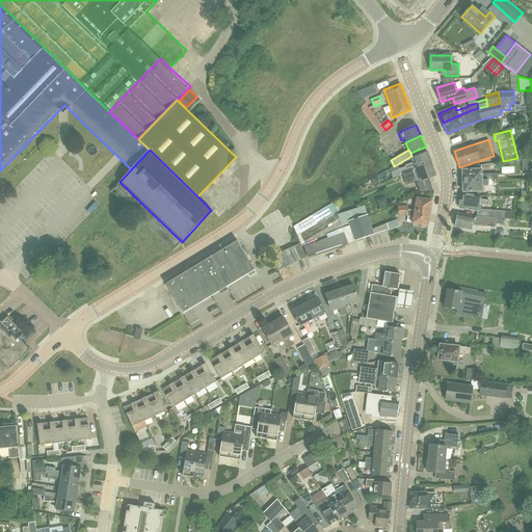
[(402,173),(416,167),(431,162),(428,152),(413,158),(414,162),(405,165),(406,166),(399,168),(401,174),(402,173)]
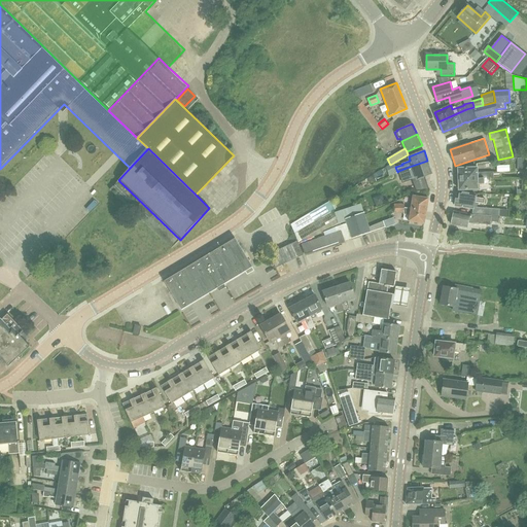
[(412,179),(424,176),(432,173),(427,161),(412,166),(398,171),(402,182),(412,179)]
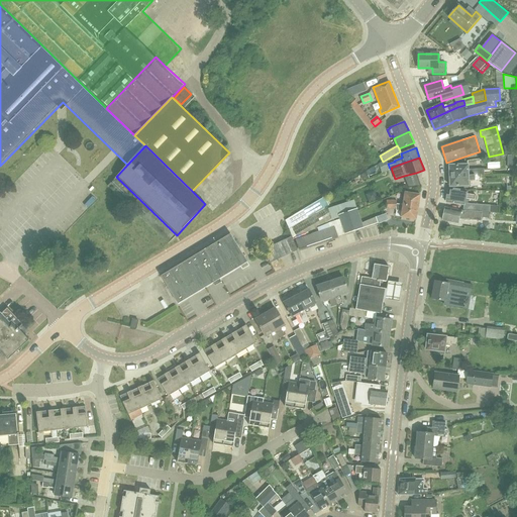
[(449,166),(449,176),(484,175),(484,169),(468,170),(468,165),(449,166)]
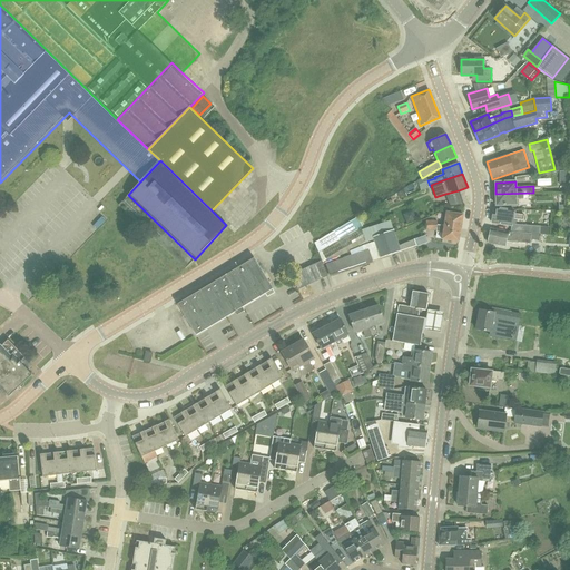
[(517,199),(533,198),(533,193),(495,194),(497,205),(517,204),(517,199)]
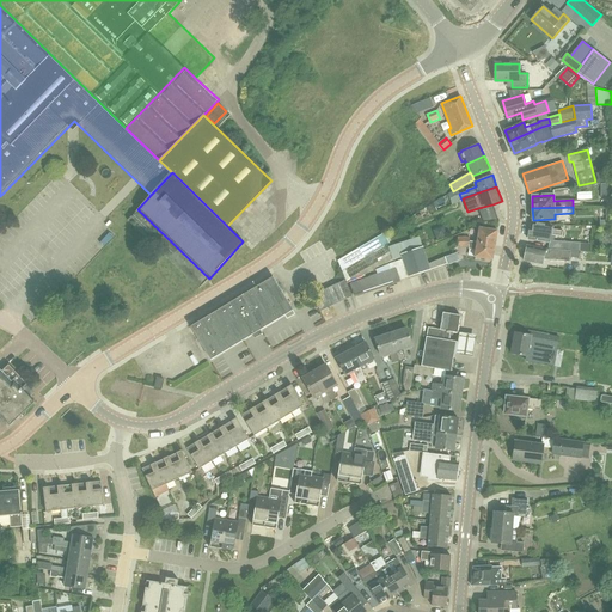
[(209,279),(138,209),(127,219),(166,257),(199,288),(209,279)]
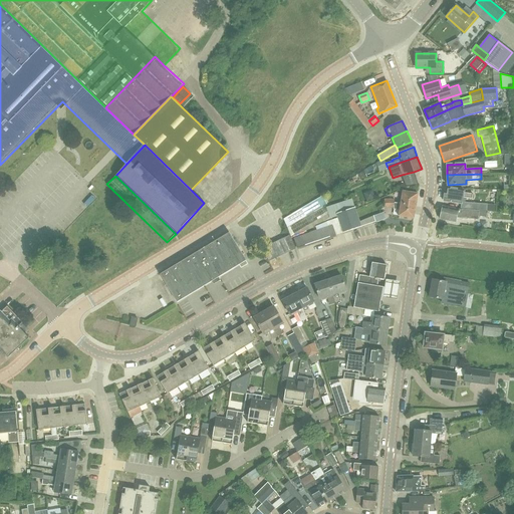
[(461,208),(470,209),(494,212),(495,205),(487,204),(462,202),(462,198),(472,199),(473,194),(463,192),(464,190),(446,187),(445,192),(444,201),(461,204),(461,208)]
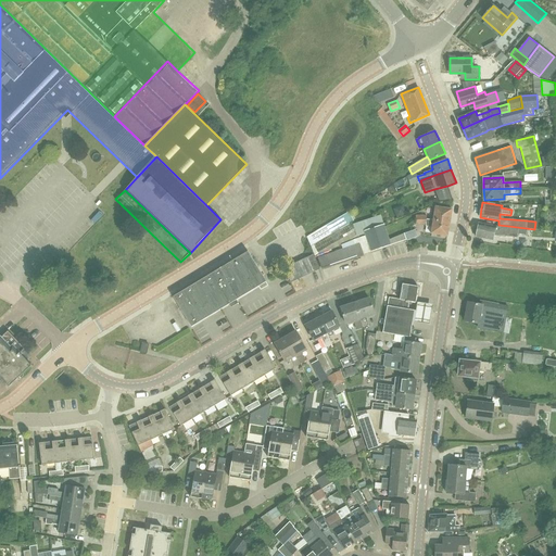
[(436,206),(433,219),(450,223),(452,209),(436,206)]
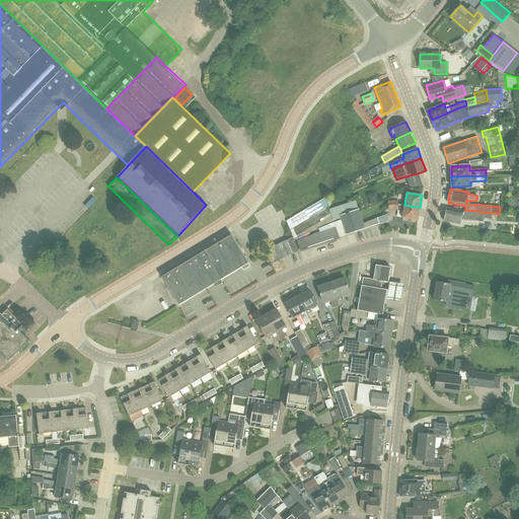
[(325,198),(286,221),(290,229),(330,206),(325,198)]
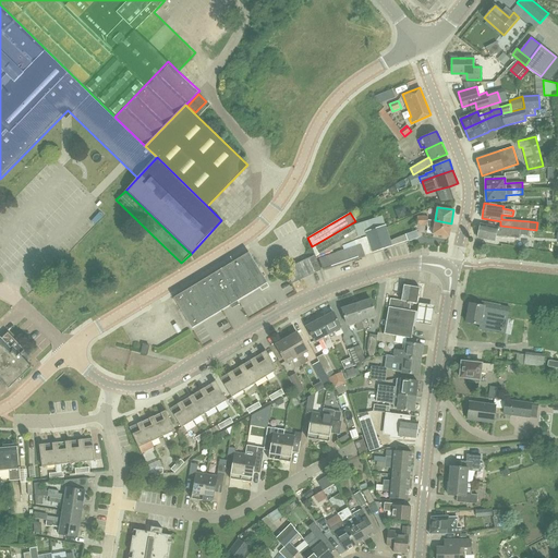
[(383,216),(361,222),(364,232),(365,231),(386,225),(383,216)]
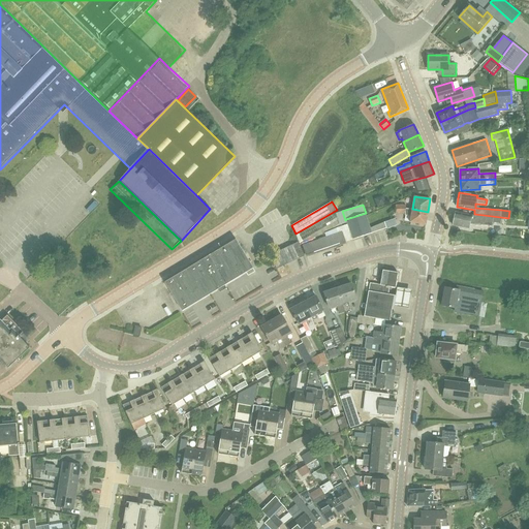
[(405,213),(405,215),(411,216),(410,222),(426,224),(428,212),(412,209),(406,209),(406,213),(405,213)]
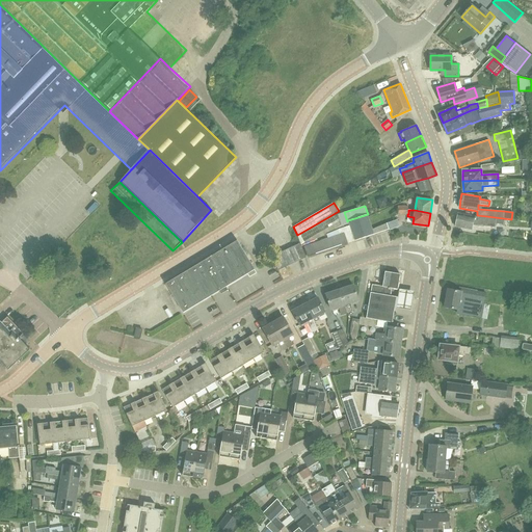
[(503,224),(504,218),(486,216),(477,215),(477,216),(475,215),(475,216),(458,213),(455,227),(472,230),(473,225),(496,227),(496,223),(503,224)]
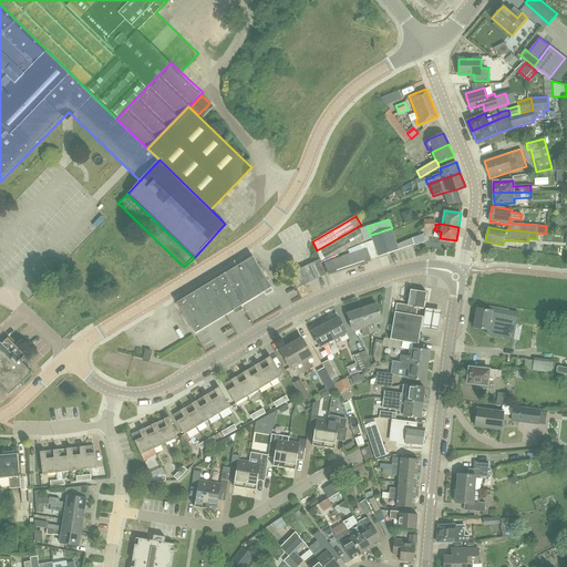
[(323,263),(328,274),(371,259),(371,258),(379,255),(379,256),(399,249),(392,228),(371,235),(373,239),(343,251),(344,255),(323,263)]
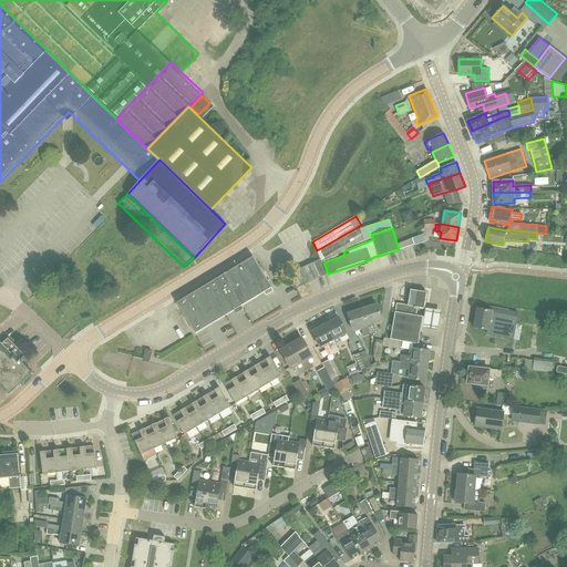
[(397,244),(399,249),(414,244),(412,238),(397,244)]
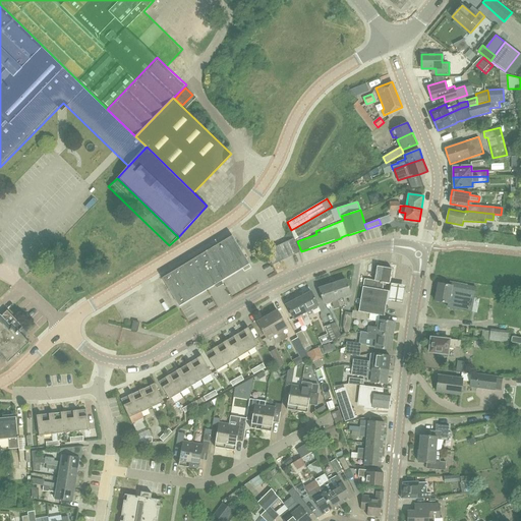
[(222,281),(249,264),(233,235),(163,278),(180,305),(215,285),(217,288),(223,284),(222,281)]
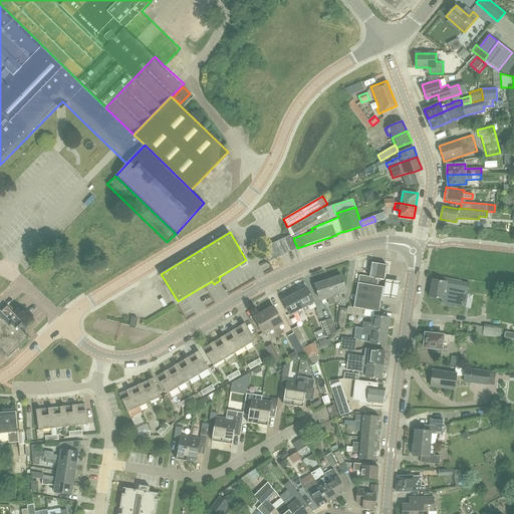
[(290,235),(263,248),(269,260),(295,248),(290,235)]
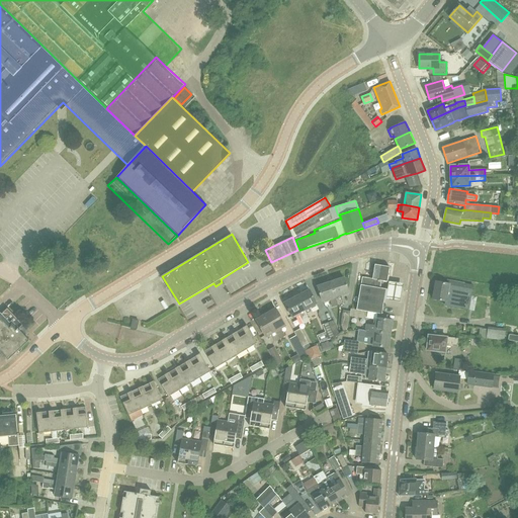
[(363,277),(361,284),(380,288),(381,280),(387,281),(391,267),(375,264),(372,279),(363,277)]
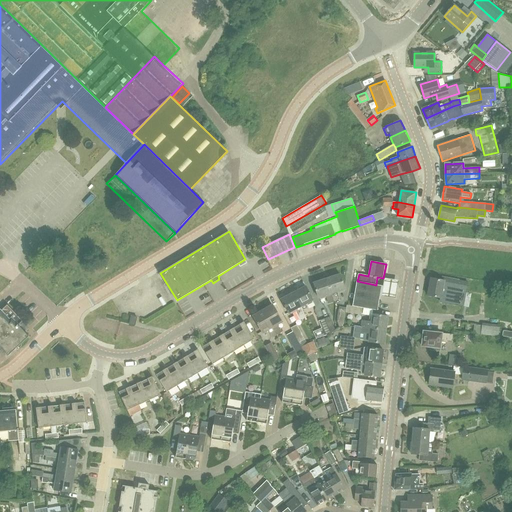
[(334,301),(340,299),(337,291),(345,289),(340,274),(327,279),(332,293),(334,301)]
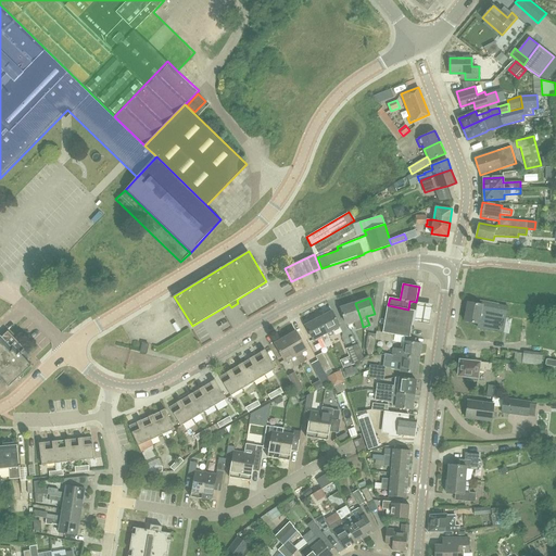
[(432,302),(417,300),(414,320),(430,321),(432,302)]
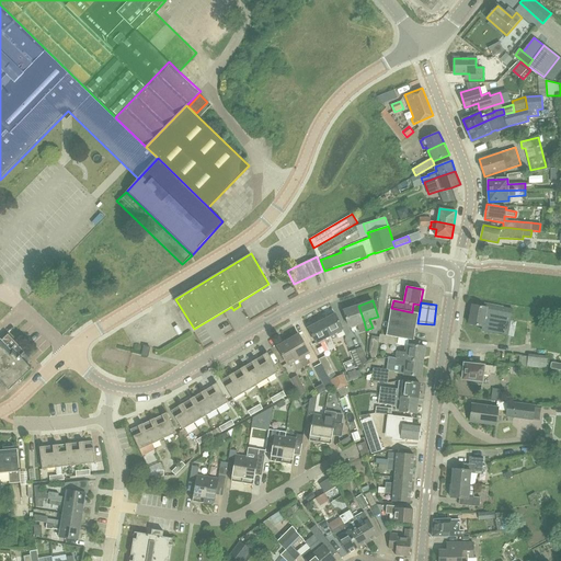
[(472,305),(469,323),(473,324),(483,327),(482,331),(497,333),(501,320),(511,321),(513,309),(503,307),(484,304),(484,307),(472,305)]
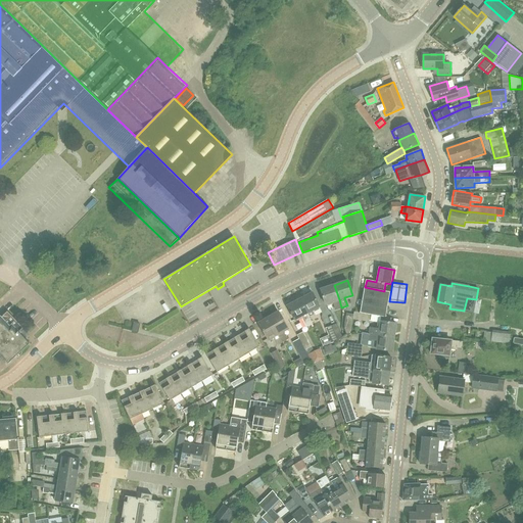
[(325,303),(339,299),(334,285),(321,289),(325,303)]
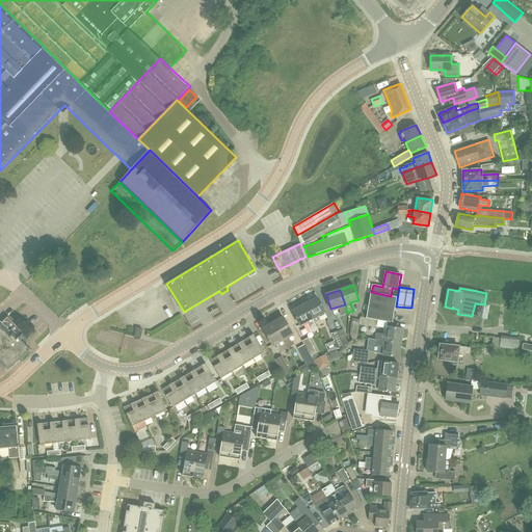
[(366,318),(378,320),(392,322),(394,311),(397,297),(391,296),(371,292),(366,318)]
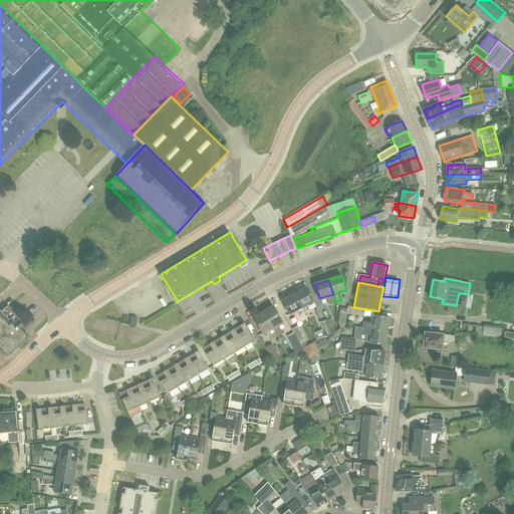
[(295,294),(303,311),(309,308),(307,305),(314,301),(307,287),(295,294)]
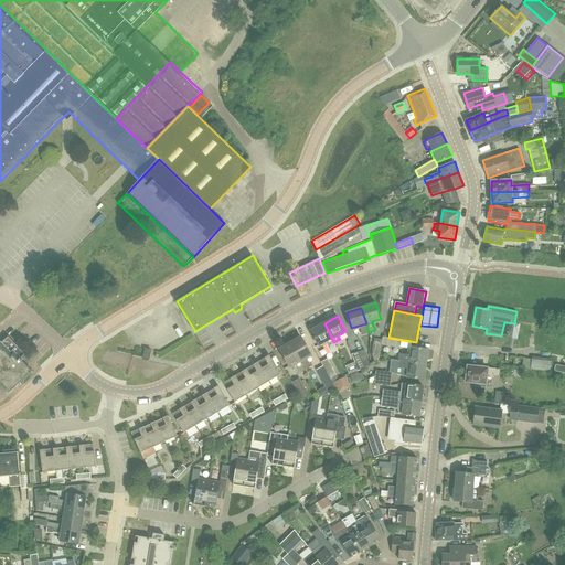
[(331,353),(338,350),(333,342),(324,323),(310,330),(319,345),(326,342),(331,353)]
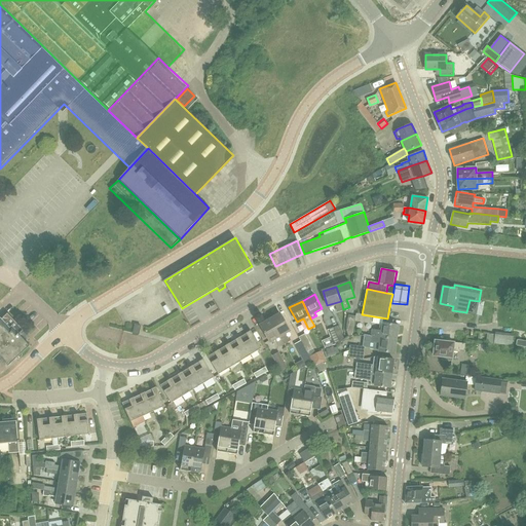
[(0,320),(0,347),(22,328),(8,312),(0,320)]
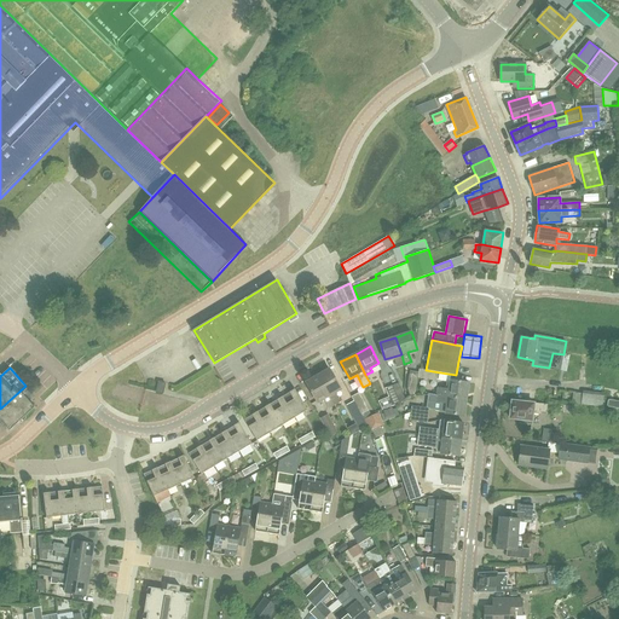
[(330,368),(317,375),(318,375),(330,395),(335,404),(340,401),(335,393),(342,389),(330,368)]
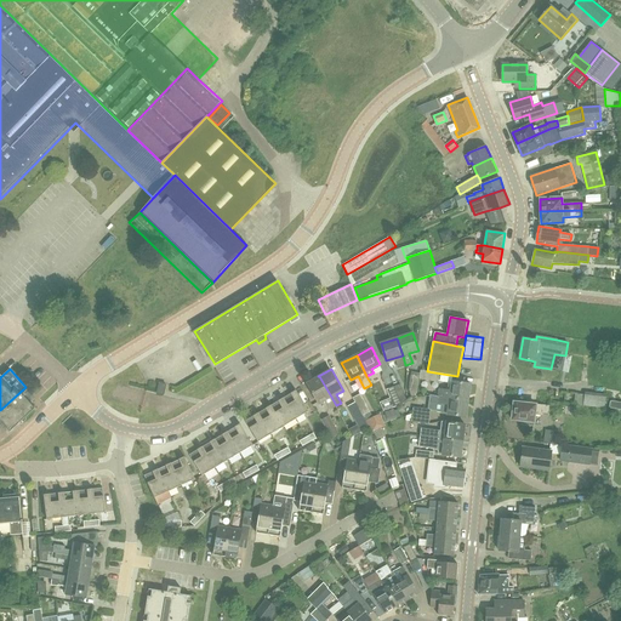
[(420,372),(420,379),(439,382),(442,374),(421,370),(420,372)]
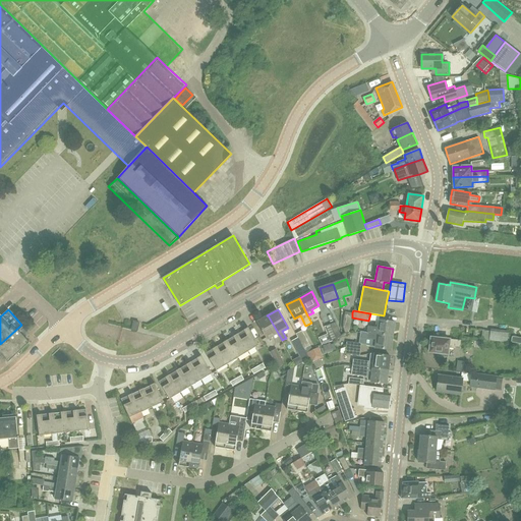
[(343,327),(345,333),(349,331),(352,312),(345,311),(343,327)]
